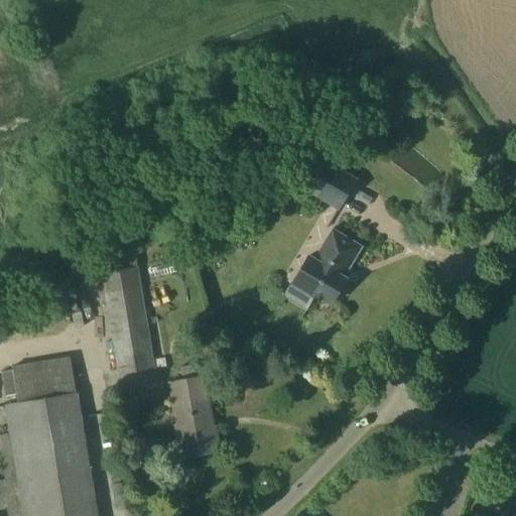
[(356,178),(339,168),(324,159),(306,189),(338,209),(356,178)]
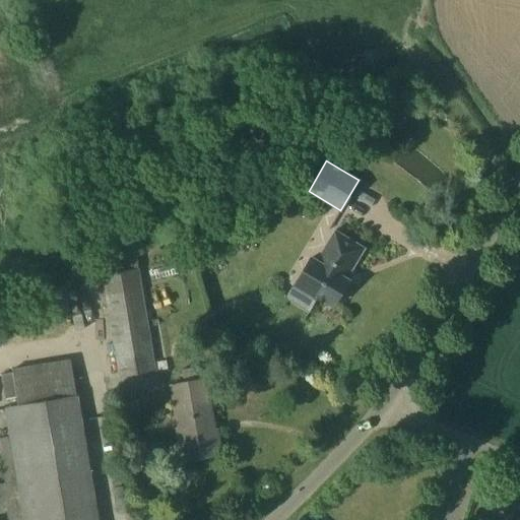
[(365,248),(334,230),(316,260),(310,256),(290,287),(313,302),(316,298),(323,302),(324,301),(333,306),(336,300),(339,302),(344,300),(349,293),(348,287),(345,285),(349,279),(344,276),(348,269),(350,271),(365,248)]
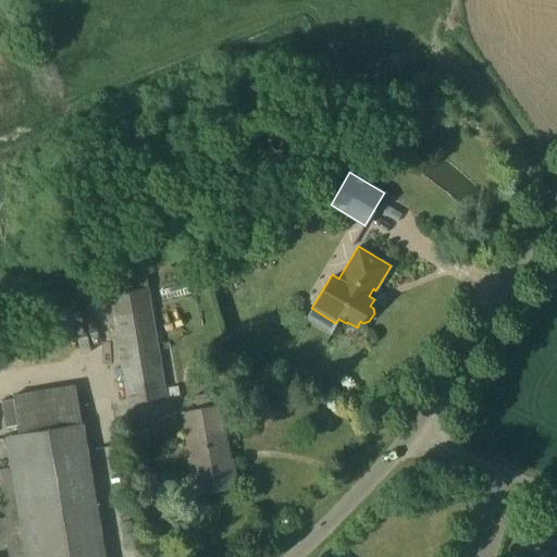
[(127,404),(166,397),(177,395),(176,386),(164,387),(148,287),(109,294),(127,404)]
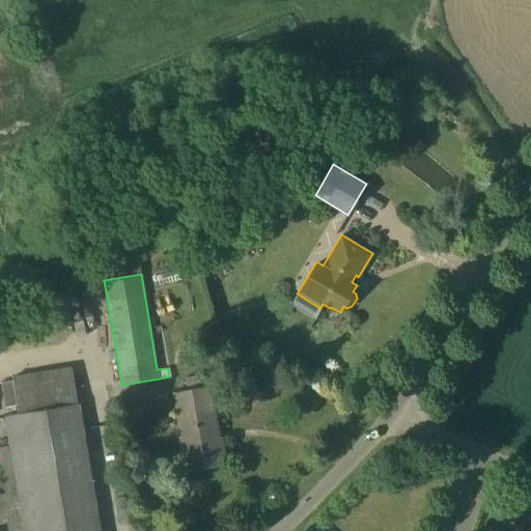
[(219,439),(210,387),(174,392),(183,437),(179,437),(186,470),(225,463),(221,439),(219,439)]
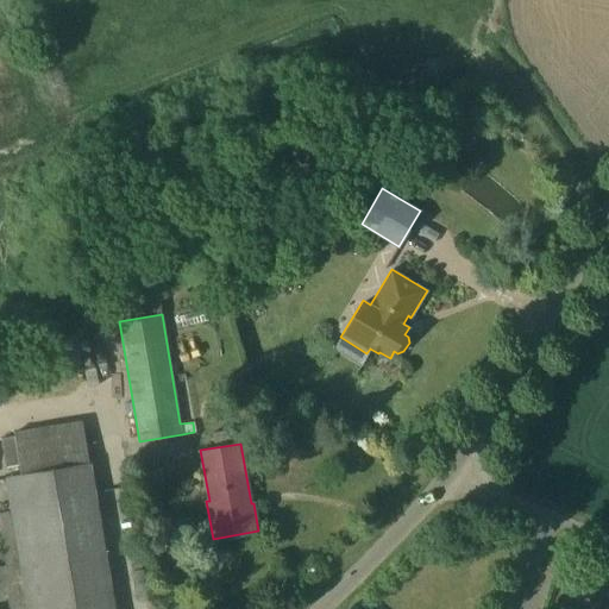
[(13,607),(12,608),(114,608),(90,463),(6,478),(12,510),(0,512),(0,531),(6,565),(0,565),(0,601),(7,600),(10,608),(13,607)]
